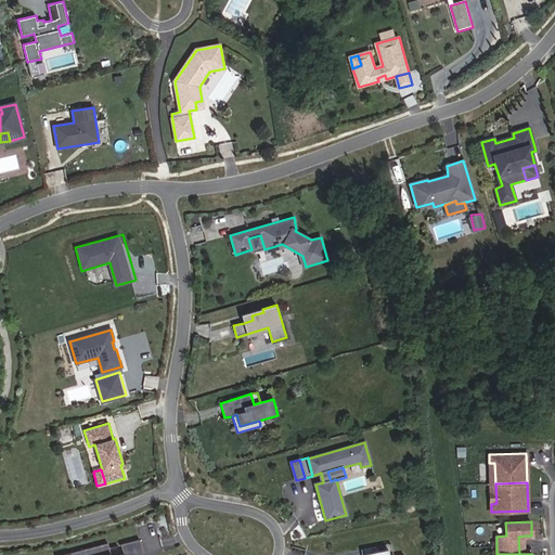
[(142,554),(139,540),(108,547),(107,543),(61,554),(142,554)]
